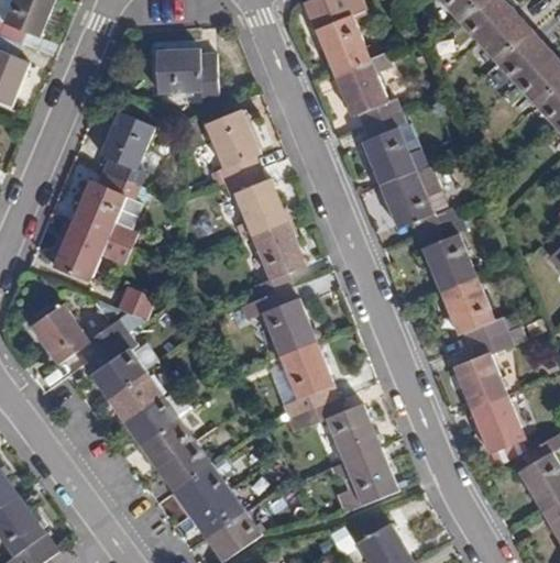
[(11,0),(2,22),(0,21),(0,39),(18,46),(23,33),(37,39),(53,0),(11,0)]
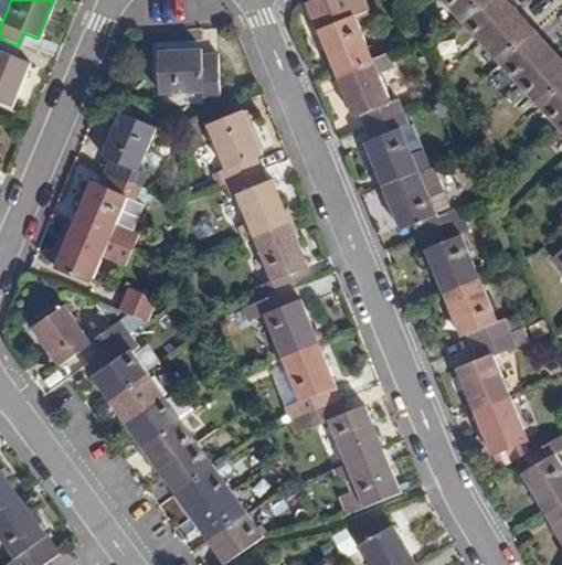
[(309,0),(304,2),(351,118),(358,115),(363,128),(400,113),(394,98),(386,102),(375,74),(393,66),(386,52),(369,60),(351,16),(364,9),(360,0),(309,0)]
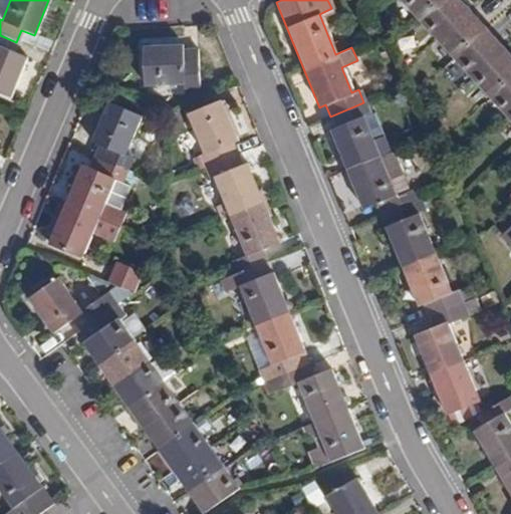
[(400,0),(510,121),(510,57),(458,0),(400,0)]
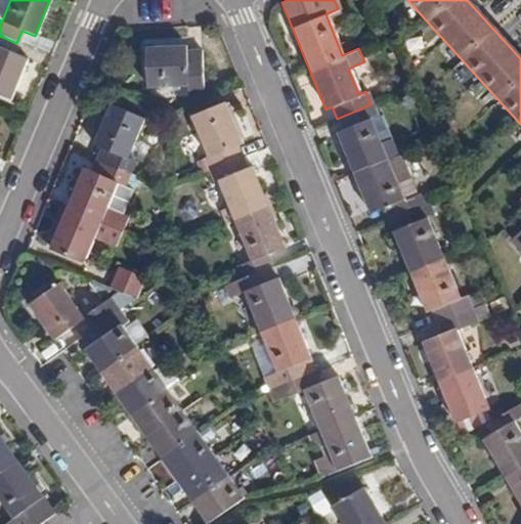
[(409,32),(400,41),(410,68),(422,57),(417,51),(423,46),(409,32)]
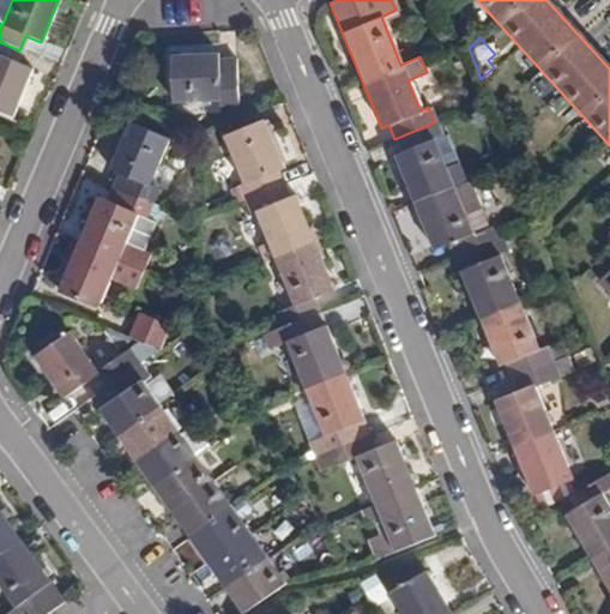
[(14,65),(19,50),(0,42),(0,113),(10,118),(29,71),(14,65)]
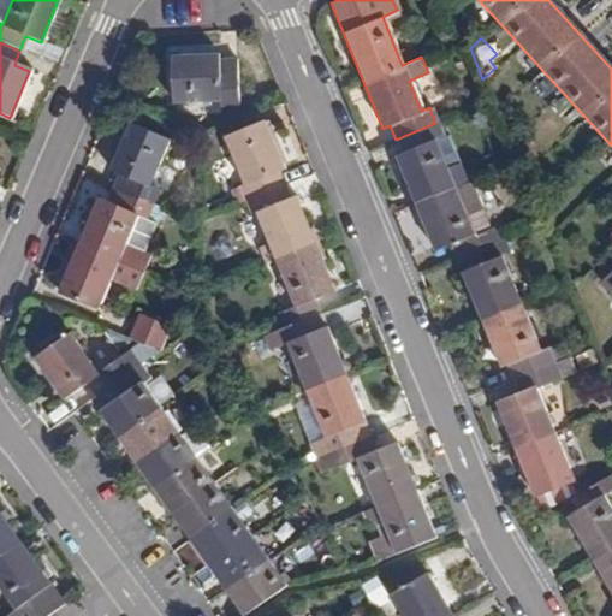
[(168,57),(171,102),(219,101),(219,106),(237,105),(235,59),(217,60),(217,54),(168,57)]
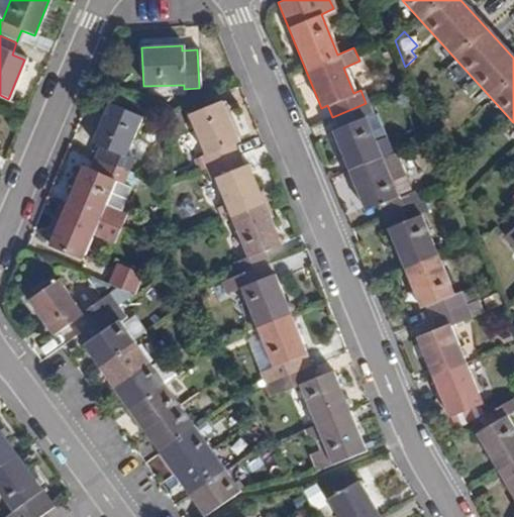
[(416,67),(407,71),(410,79),(419,75),(416,67)]
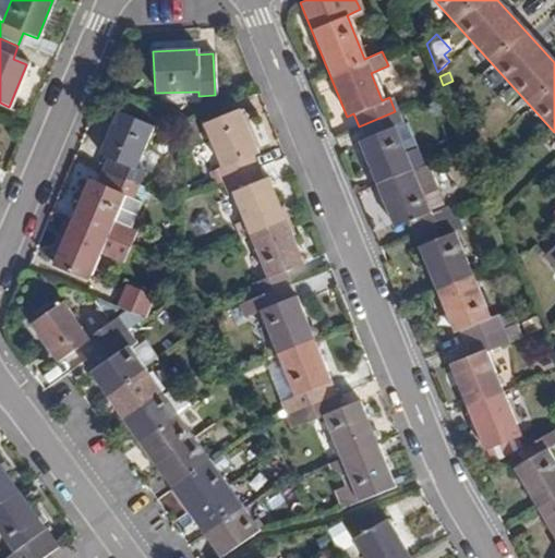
[(203,123),(219,165),(214,167),(215,169),(219,181),(255,166),(251,154),(255,152),(238,109),(203,123)]
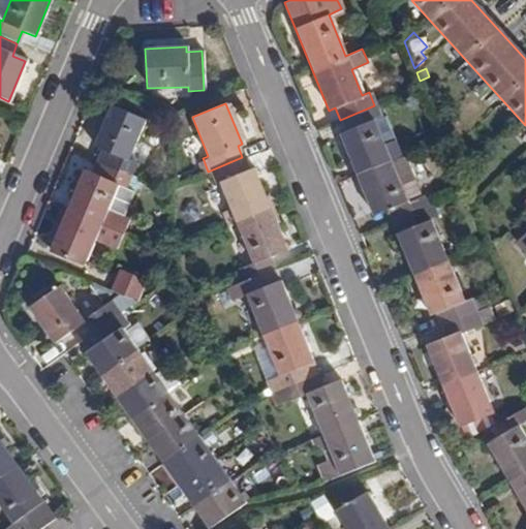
[(111,105),(93,146),(100,148),(95,159),(130,174),(135,161),(127,158),(144,120),(111,105)]
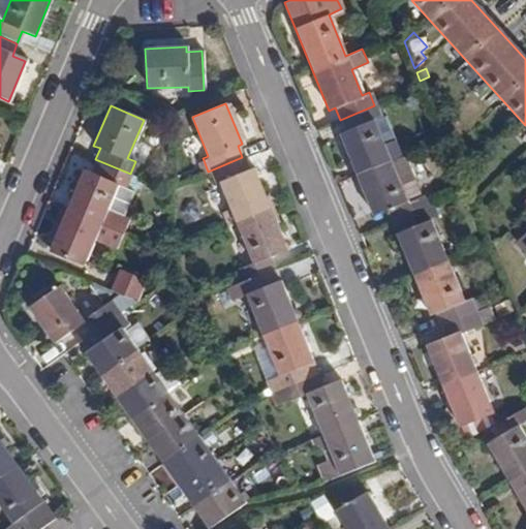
[(338,133),(372,216),(387,210),(392,222),(427,207),(422,195),(420,196),(406,201),(390,161),(372,120),(379,117),(374,105),(340,120),(344,131),(338,133)]
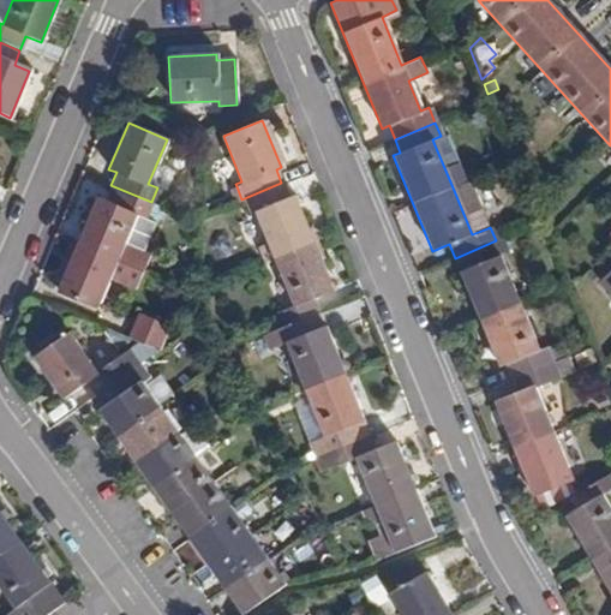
[(441,136),(432,139),(453,187),(465,181),(444,135),(441,136)]
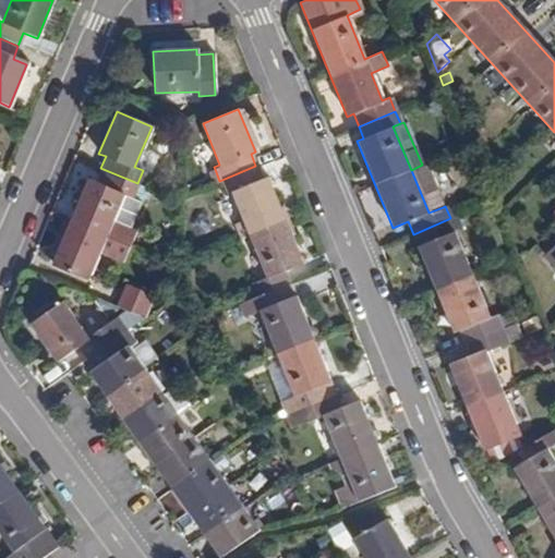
[(465,147),(450,153),(454,161),(469,156),(465,147)]
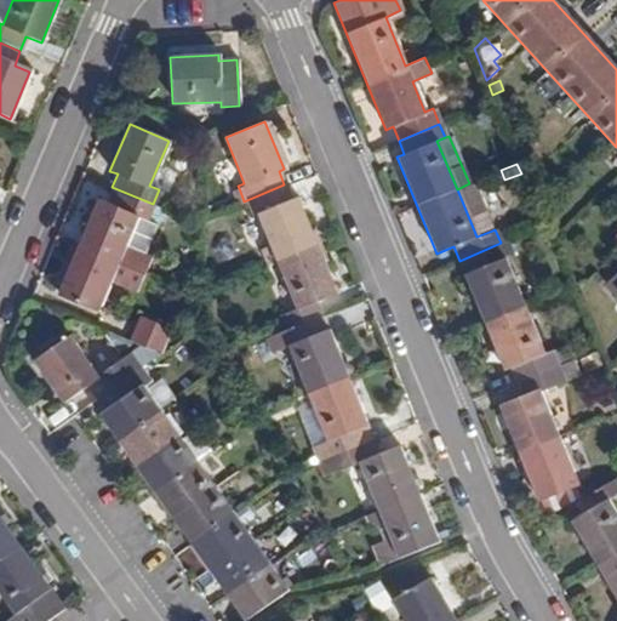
[(469,183),(457,189),(476,237),(492,231),(472,182),(469,183)]
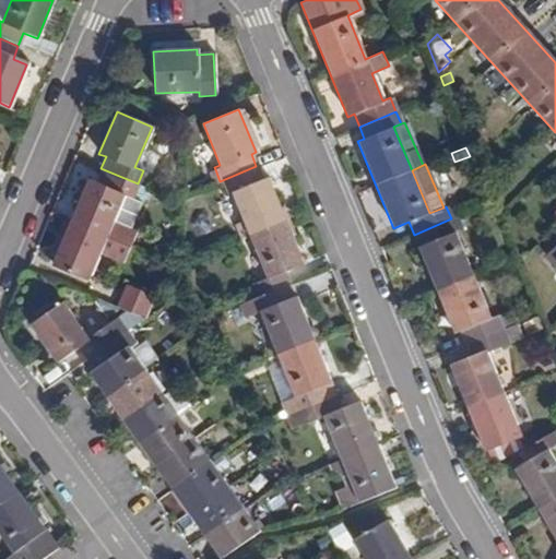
[(232,192),(245,223),(249,234),(284,219),(268,177),(261,179),(256,166),(220,181),(226,195),(232,192)]
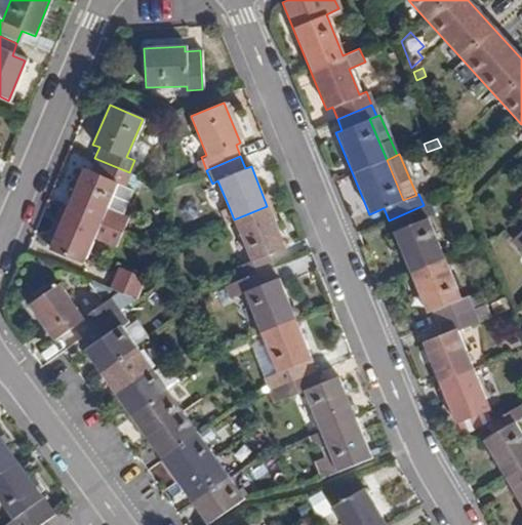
[(94,158),(89,171),(83,168),(79,177),(72,194),(67,207),(121,231),(127,215),(121,213),(106,206),(116,184),(123,187),(124,186),(129,172),(94,158)]
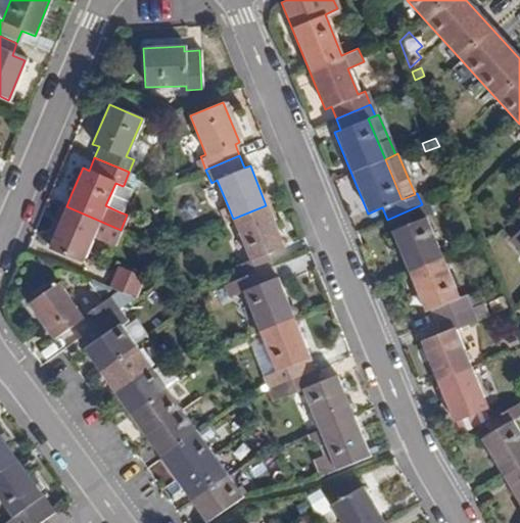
[(201,158),(194,161),(198,173),(205,170),(201,158)]
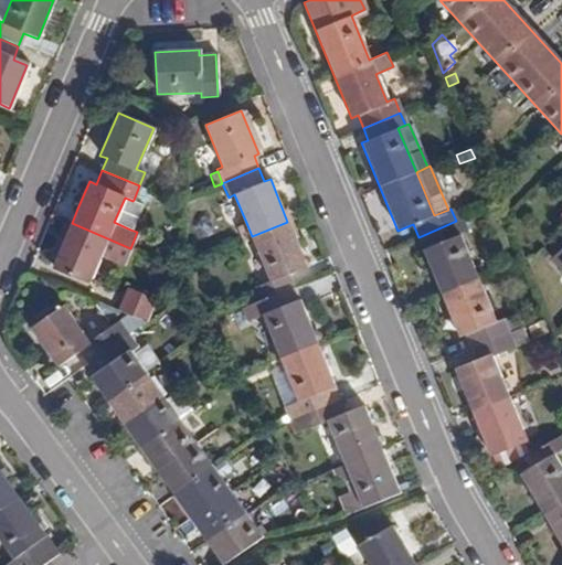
[(85,191),(80,189),(73,206),(77,209),(85,191)]
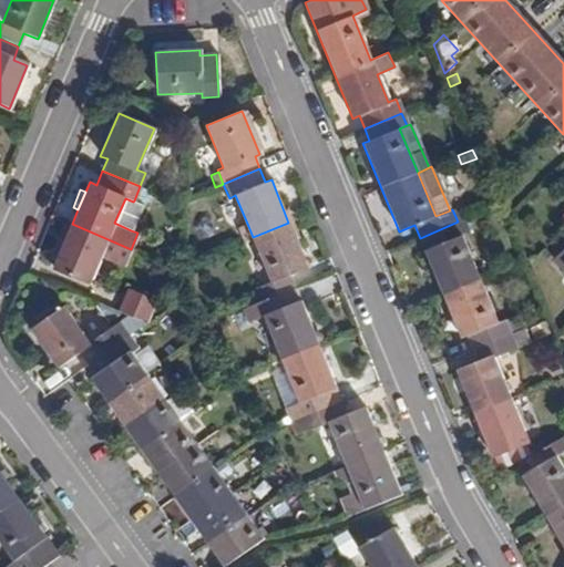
[(133,202),(125,198),(114,223),(131,230),(142,204),(134,200),(133,202)]
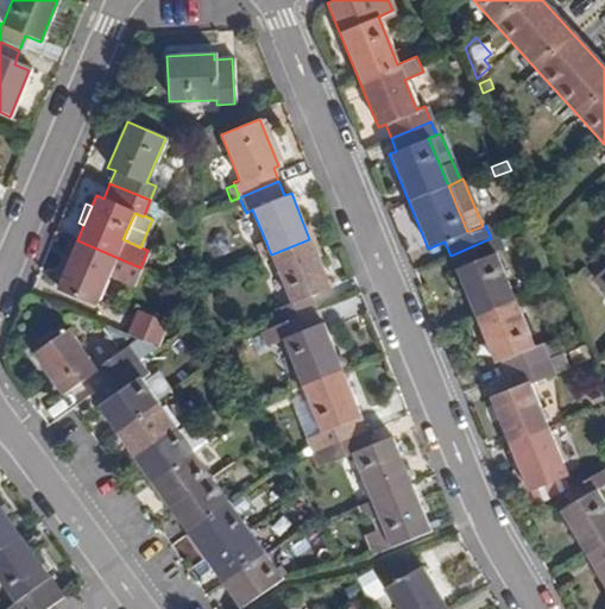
[(451,256),(496,363),(500,360),(506,375),(559,352),(553,338),(533,346),(495,255),(502,252),(496,237),(491,238),(451,256)]
